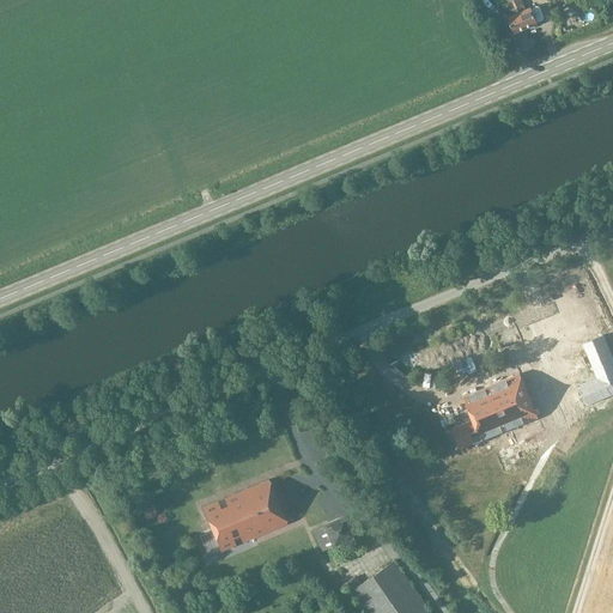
[(508,0),(509,2),(504,5),(509,17),(515,32),(527,28),(514,0),(508,0)]
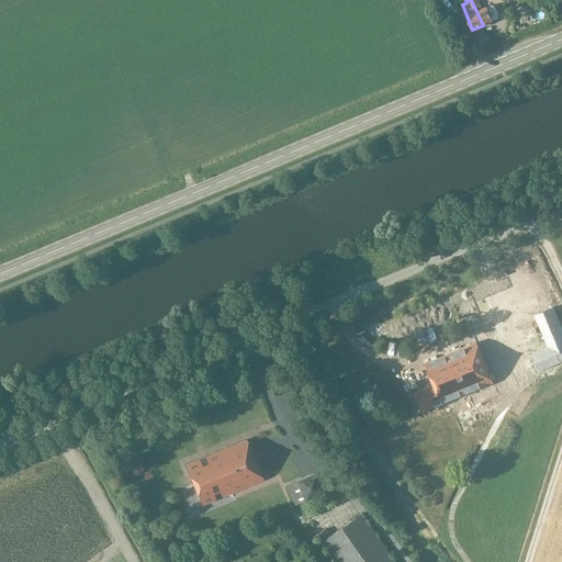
[(471,0),(483,25),(493,21),(493,20),(497,18),(498,14),(495,7),(492,6),(487,8),(487,7),(482,9),(479,0),(471,0)]
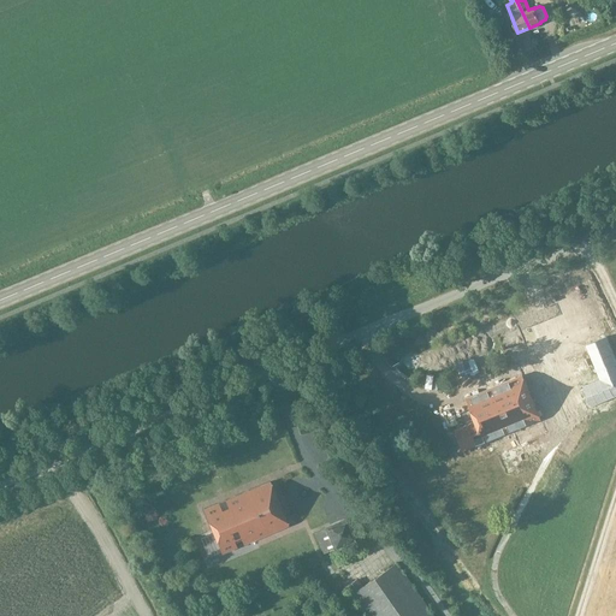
[(574,23),(592,18),(587,3),(576,5),(575,5),(560,9),(561,16),(572,13),(574,23)]
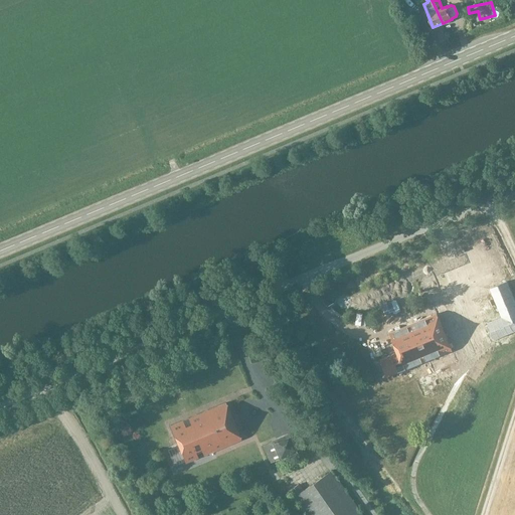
[(501,317),(487,323),(494,340),(514,331),(514,301),(507,282),(489,289),(499,311),(501,310),(504,316),(501,317)]
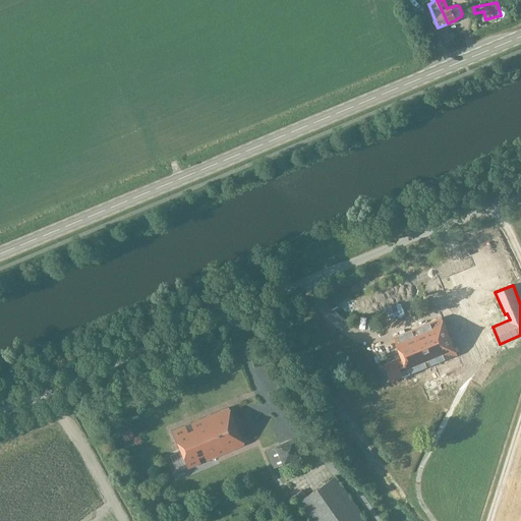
[(497,325),(487,298),(465,306),(476,338),(494,332),(491,326),(497,325)]
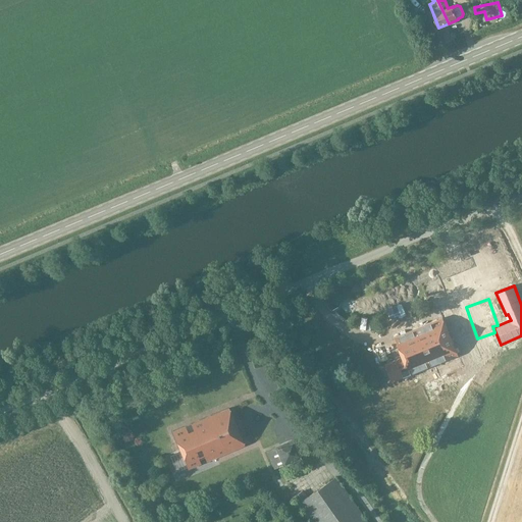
[(385,365),(392,380),(403,376),(404,378),(459,356),(444,317),(395,337),(403,358),(385,365)]
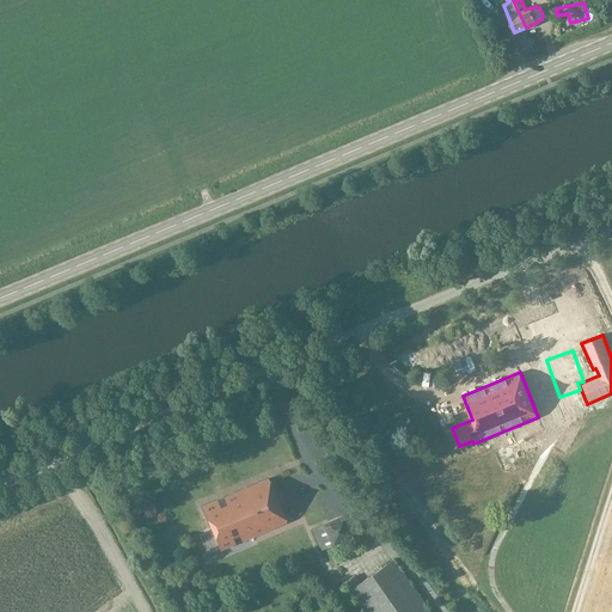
[(441,473),(439,459),(420,463),(422,477),(441,473)]
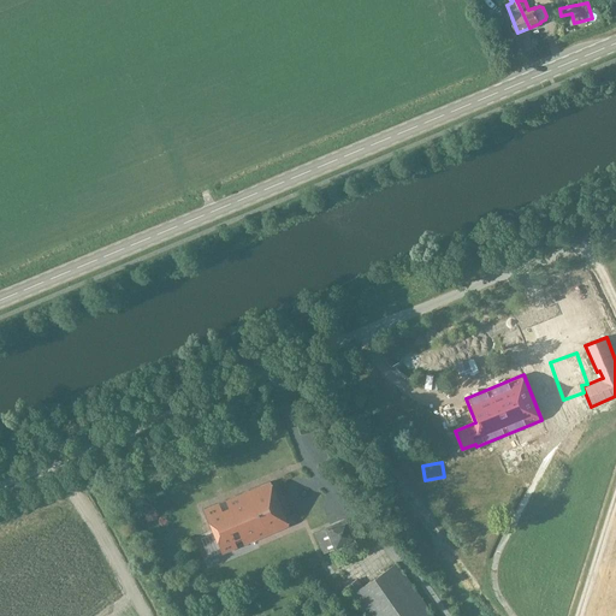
[(203,510),(221,554),(243,545),(241,539),(249,537),(252,542),(288,526),(270,483),(203,510)]
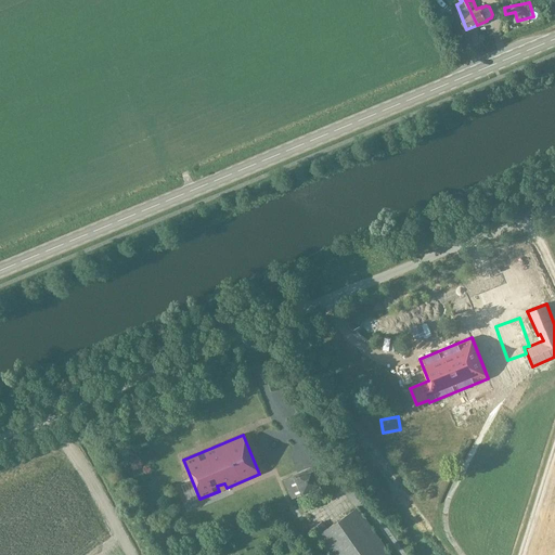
[(434,460),(434,451),(424,451),(424,460),(434,460)]
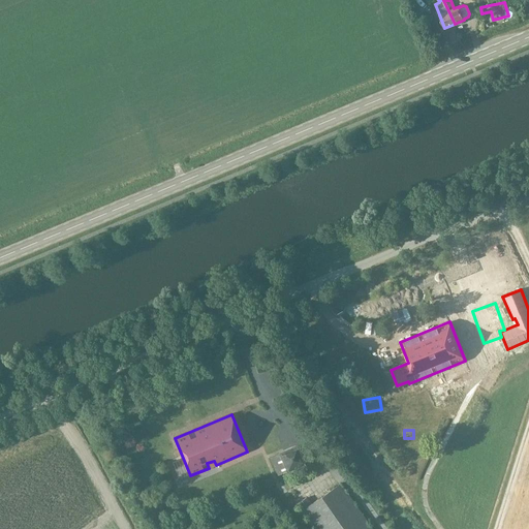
[(306,463),(311,461),(303,443),(299,445),(299,444),(279,452),(280,454),(270,458),(278,475),(287,471),(306,463)]
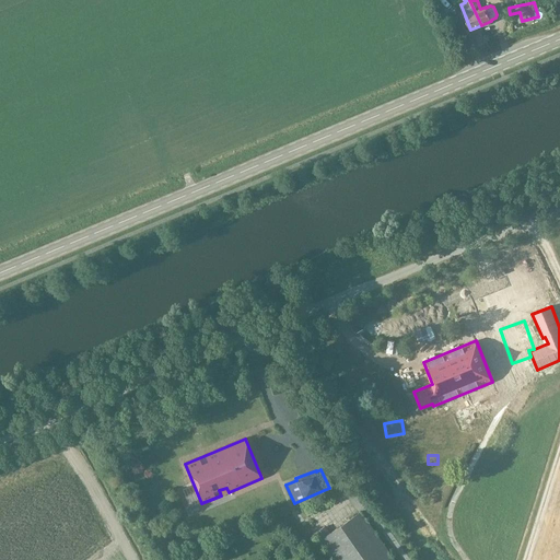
[(314,534),(333,559),(395,559),(361,511),(329,533),(325,526),(314,534)]
